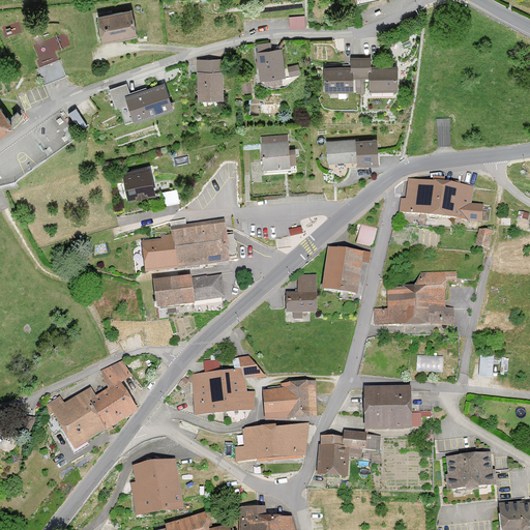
[(102,43),(138,37),(133,9),(97,16),(102,43)]
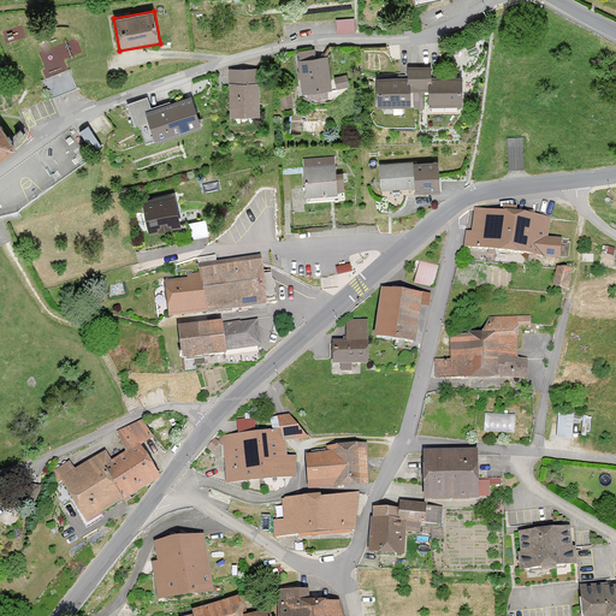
[(354,18),(335,18),(335,33),(354,33),(354,18)]
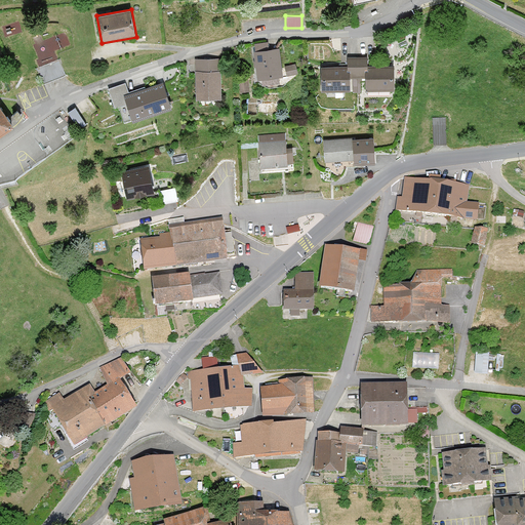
[(279,48),(254,51),(257,78),(282,76),(279,48)]
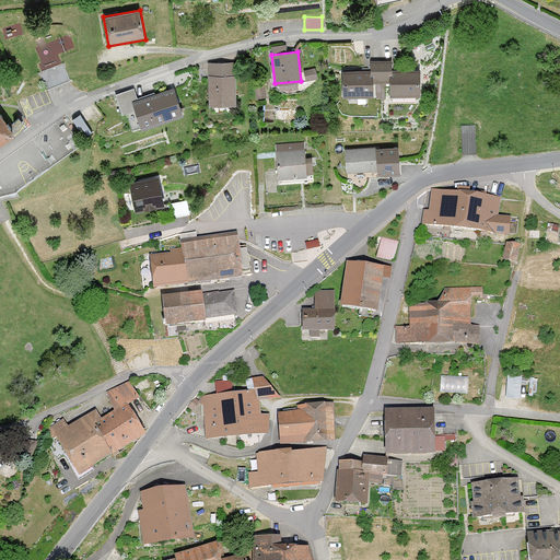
[(236,61),(208,62),(209,105),(236,104),(236,61)]
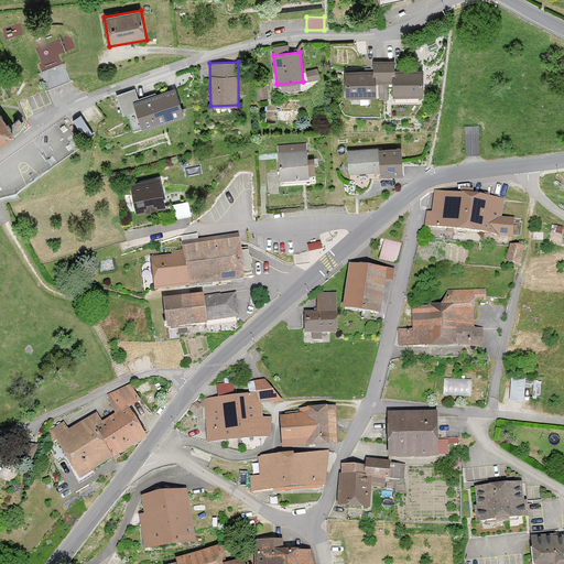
[(53,71),(46,72),(49,84),(69,79),(66,64),(52,66),(53,71)]
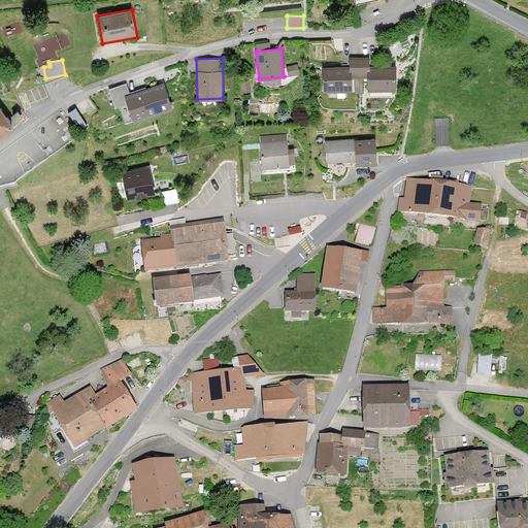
[(361,78),(360,63),(350,63),(350,67),(323,67),(323,91),(353,91),(353,78),(361,78)]
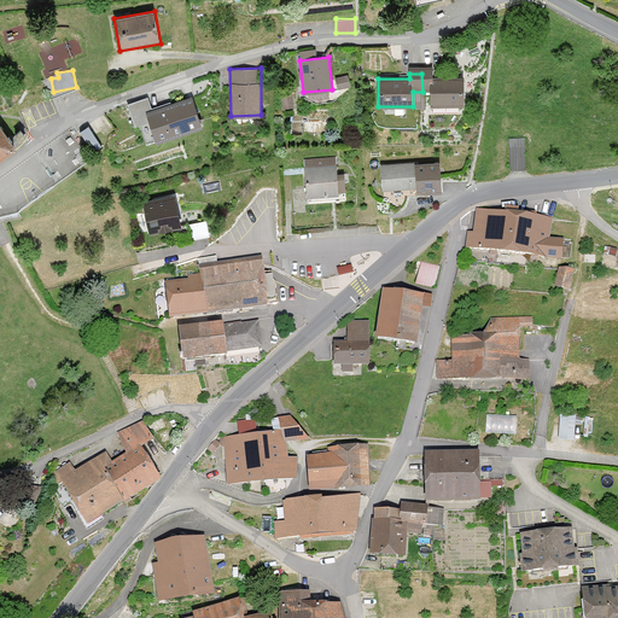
[(435,74),(421,74),(423,92),(431,92),(431,106),(465,106),(465,81),(433,80),(435,74)]
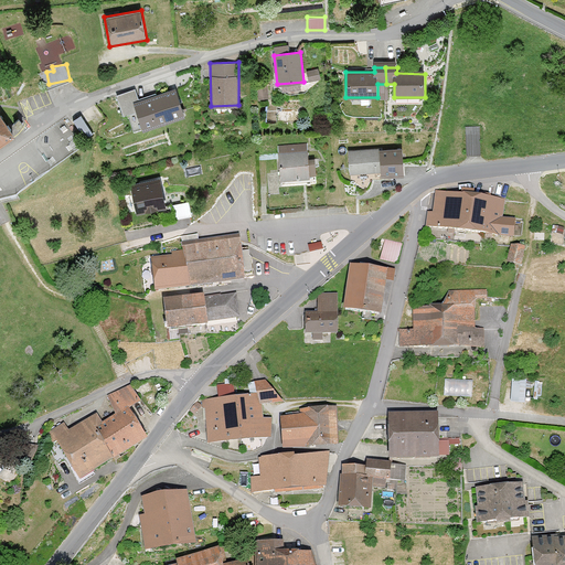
[(320,80),(318,68),(307,71),(308,82),(320,80)]
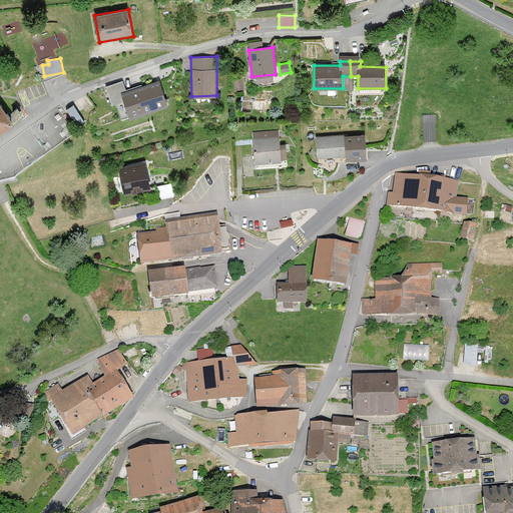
[(242,76),(233,76),(233,90),(242,90),(242,76)]
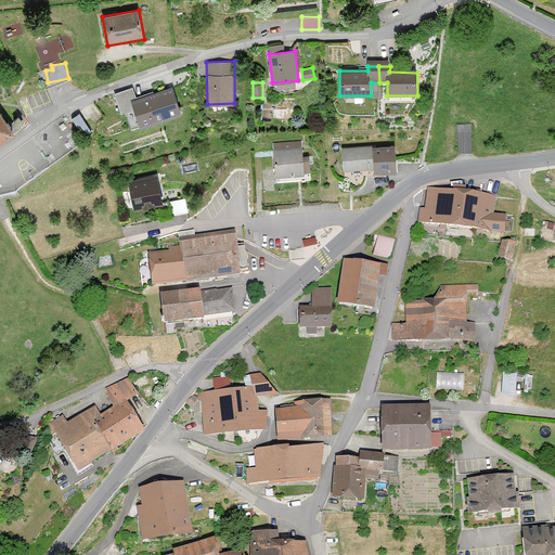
[(182,114),(172,86),(136,99),(132,87),(114,93),(121,114),(133,110),(140,128),(182,114)]
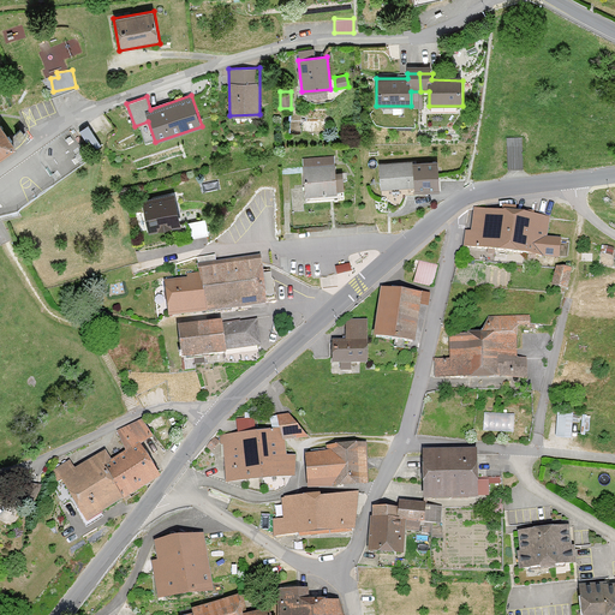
[(0,125),(0,159),(17,148),(0,125)]
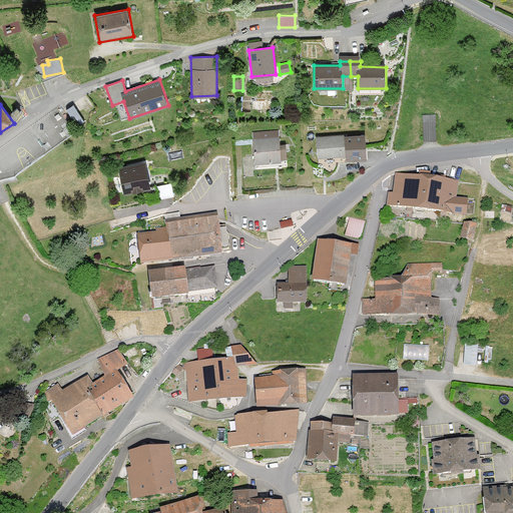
[(423,141),(436,141),(435,115),(422,115),(423,141)]
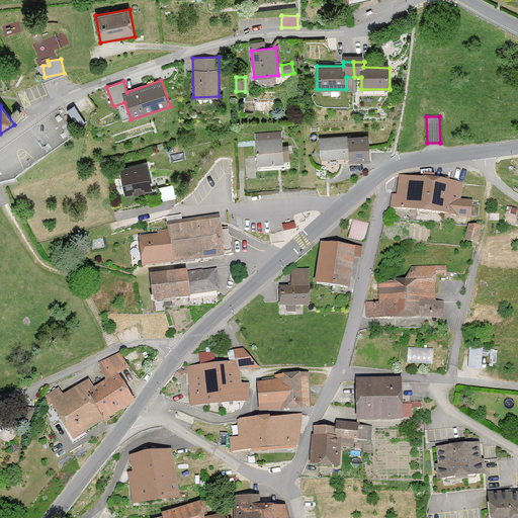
[(255,164),(286,163),(285,132),(253,133),(255,164)]
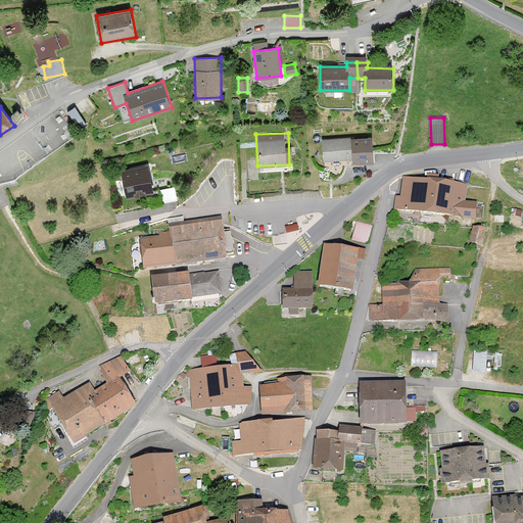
[(323,163),(375,162),(374,136),(322,137),(323,163)]
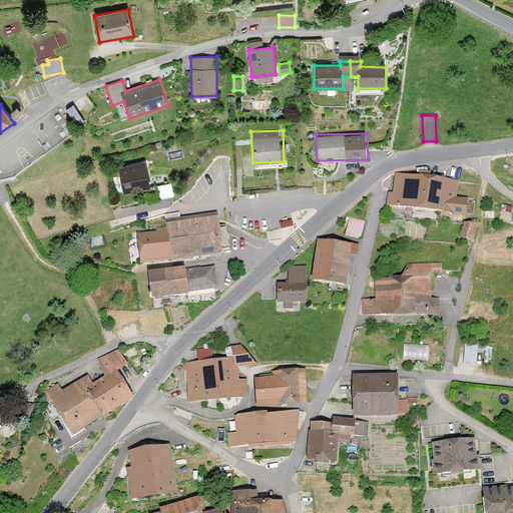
[(123,194),(150,188),(144,159),(117,165),(123,194)]
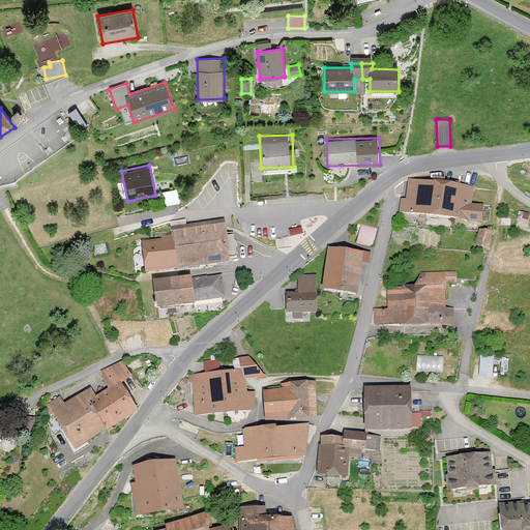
[(438,219),(442,183),(409,179),(406,200),(401,199),(399,214),(438,219)]
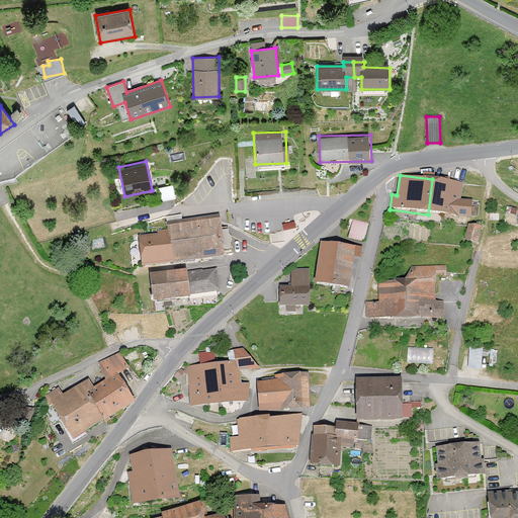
[(473,202),(460,200),(462,183),(432,179),(428,214),(471,221),(473,202)]
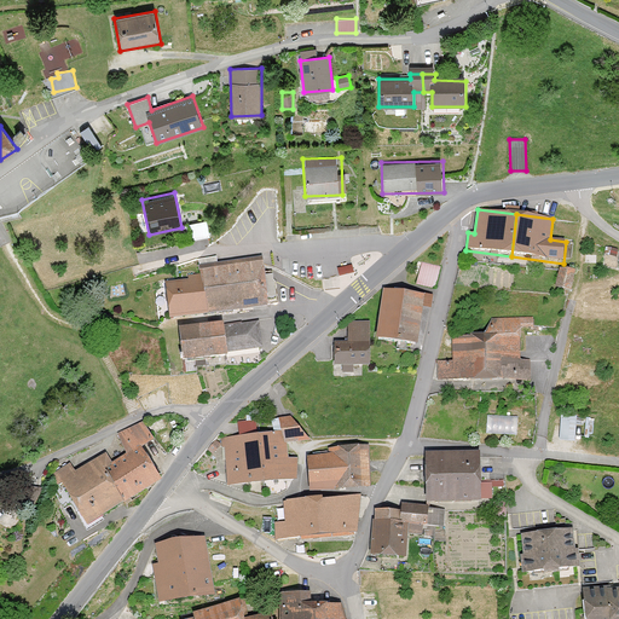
[(602,258),(618,259),(618,248),(603,247),(602,258)]
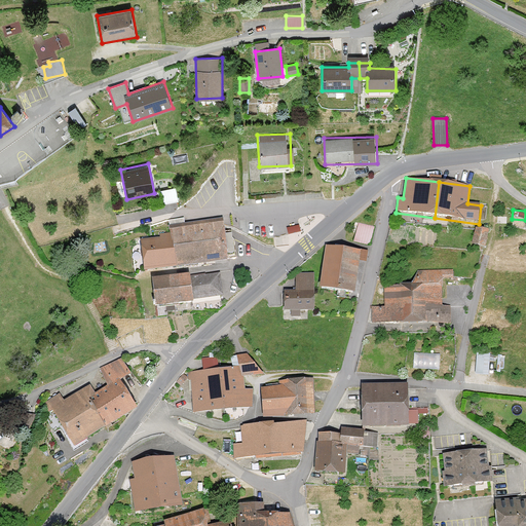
[(144,269),(228,258),(223,219),(168,227),(171,236),(140,240),(144,269)]
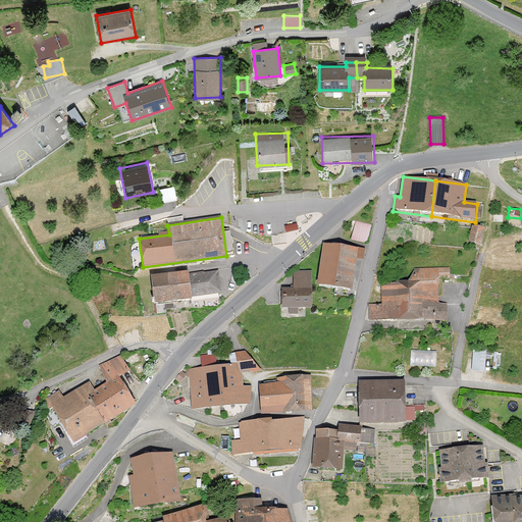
[(372,223),(355,220),(351,240),(368,243),(372,223)]
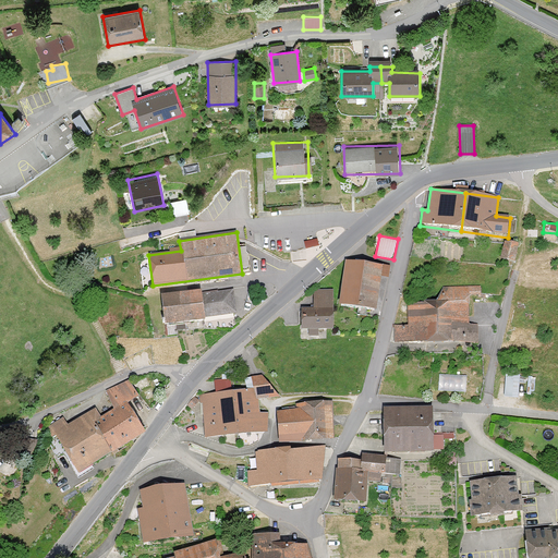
[(518,245),(504,242),(500,262),(514,264),(518,245)]
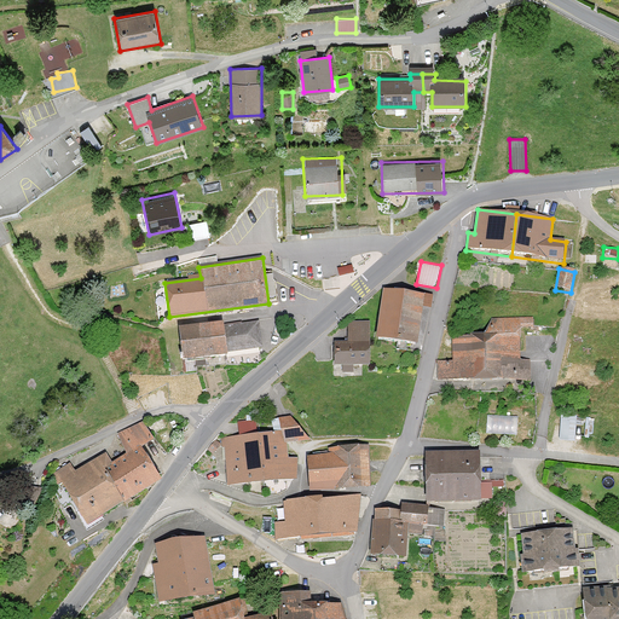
[(431,307),(433,294),(382,287),(376,337),(418,342),(423,307),(431,307)]
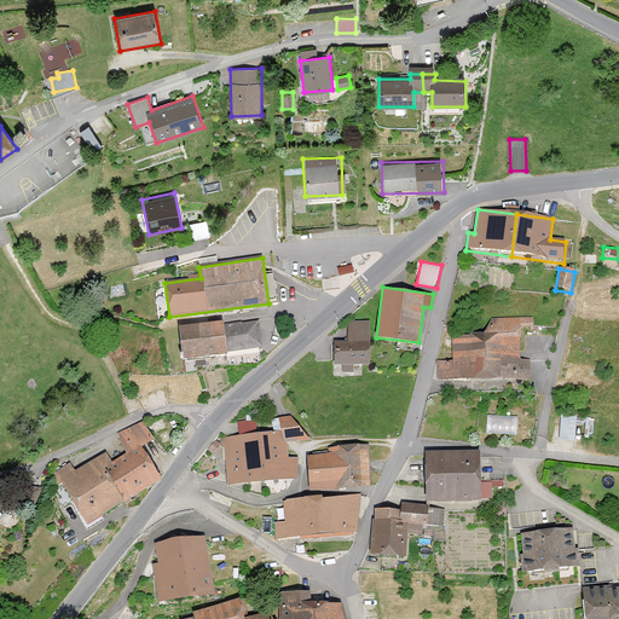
[(490,317),(490,331),(491,377),(530,379),(530,360),(520,360),(520,334),(534,334),(534,316),(490,317)]
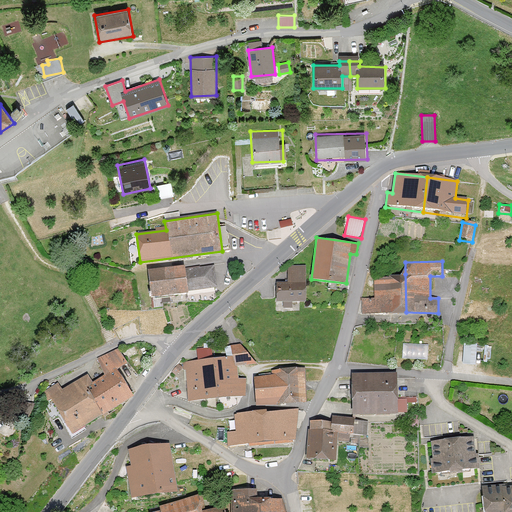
[(214,265),(184,269),(184,266),(147,271),(150,297),(187,292),(187,290),(217,285),(214,265)]
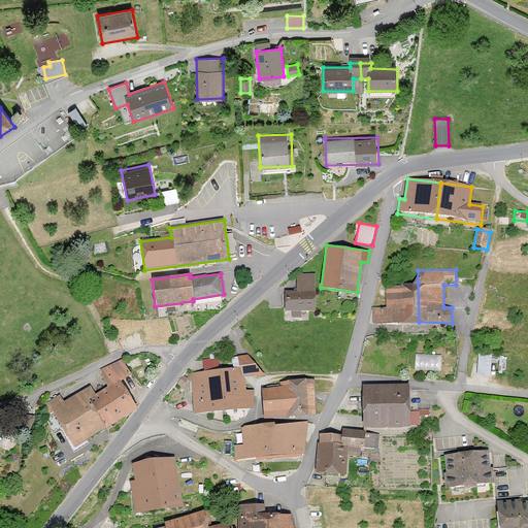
[(316,273),(296,273),(296,290),(284,290),(284,310),(317,310),(316,273)]
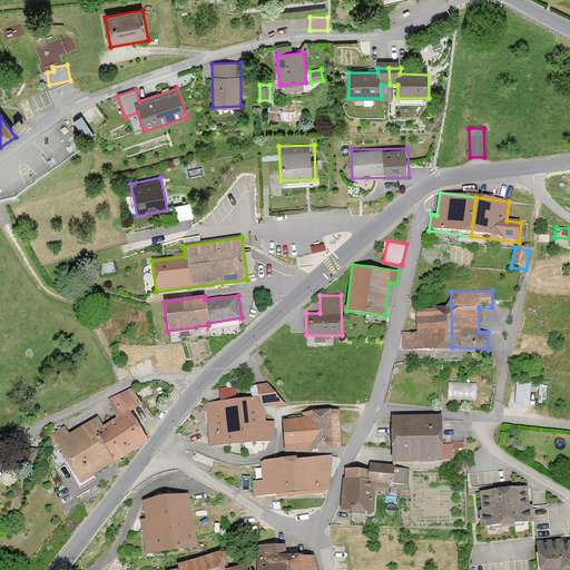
[(452,347),(451,305),(415,305),(416,331),(402,331),(402,349),(452,347)]
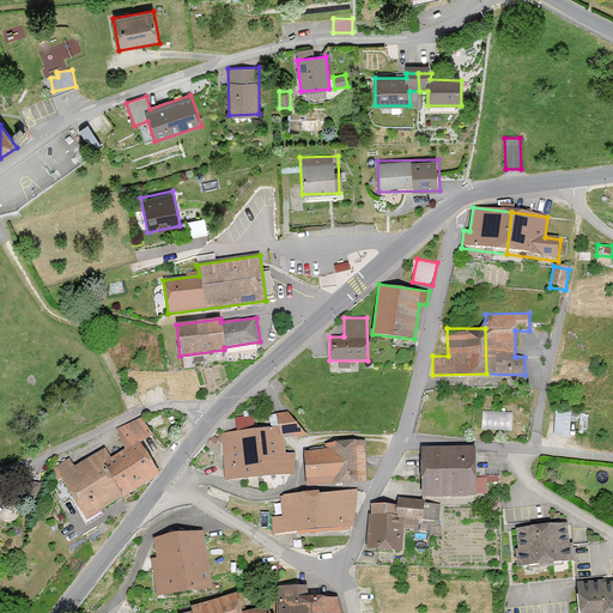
[(483,428),(514,429),(515,410),(484,408),(483,428)]
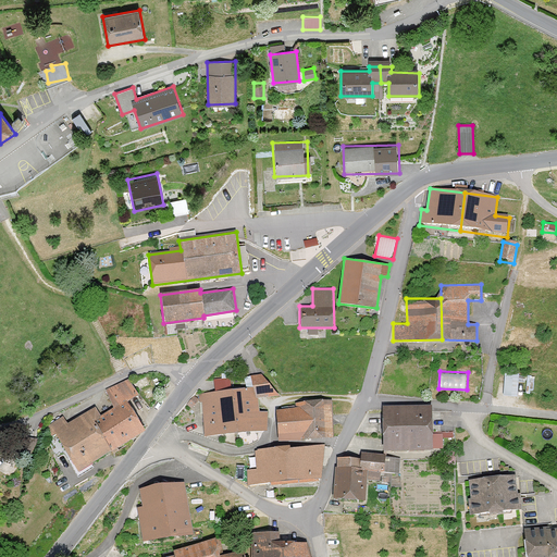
[(520,373),(506,372),(504,394),(518,395),(520,373)]
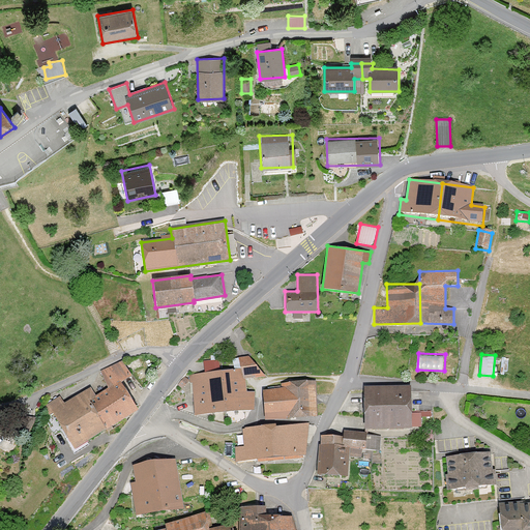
[(195,416),(255,409),(255,391),(246,391),(246,377),(266,376),(248,355),(240,356),(241,369),(189,374),(195,416)]
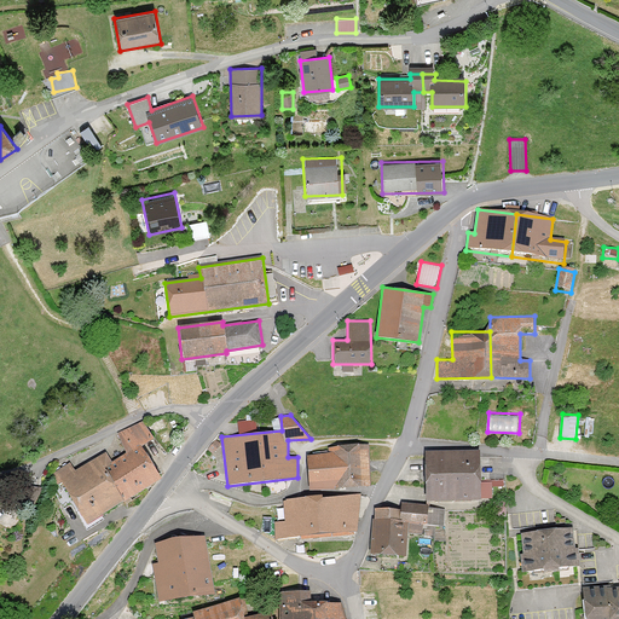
[(142,421),(117,433),(129,452),(144,446),(154,440),(142,421)]
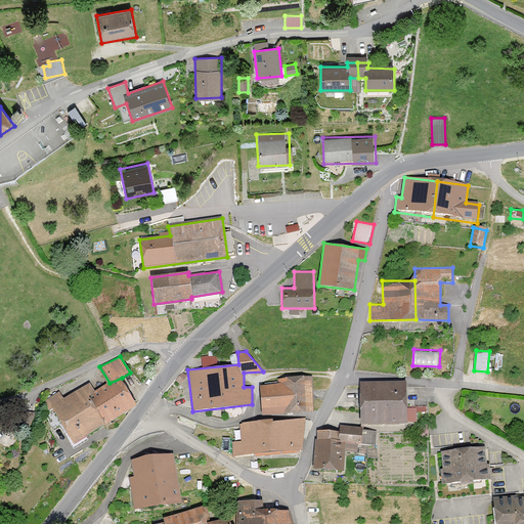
[(262,416),(314,410),(313,375),(280,377),(280,384),(261,387),(262,416)]
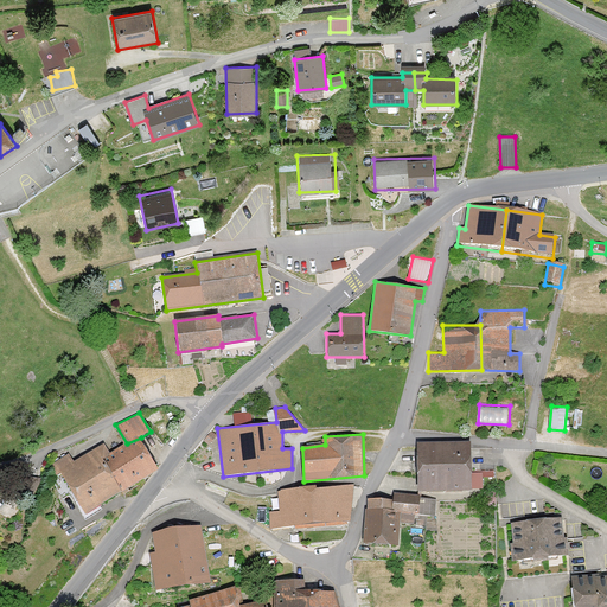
[(127,443),(112,455),(107,460),(121,491),(158,470),(141,438),(127,443)]
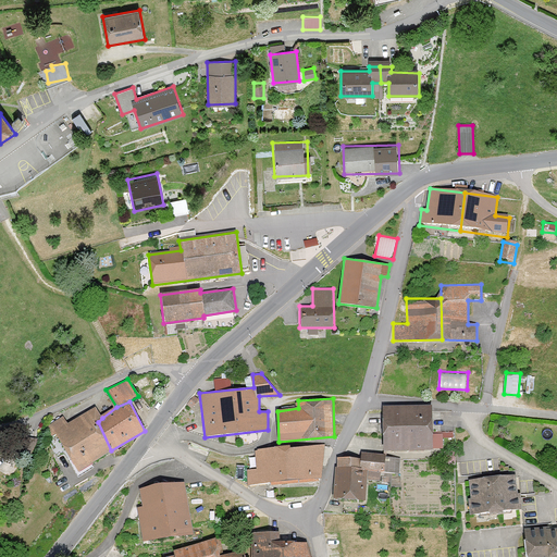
[(382,452),(432,452),(432,409),(382,406),(382,452)]
